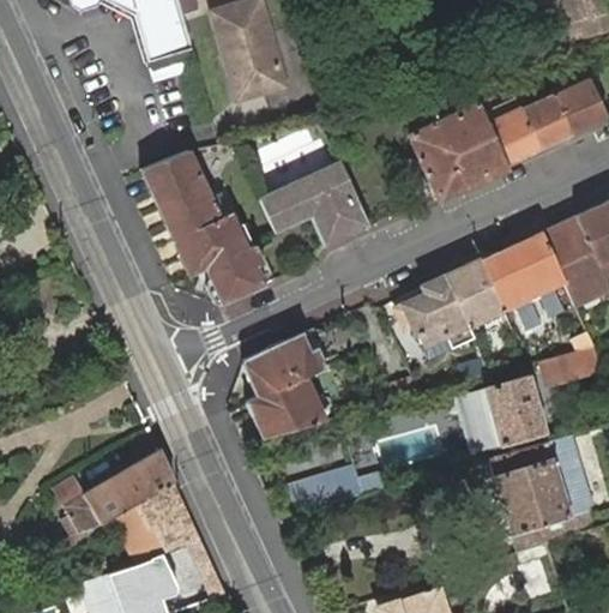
[(115,0),(134,12),(150,59),(163,55),(161,47),(145,0),(115,0)]
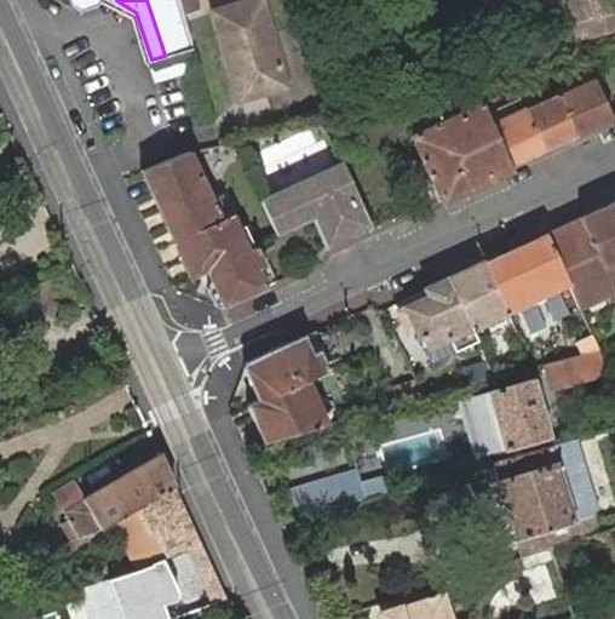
[(147,0),(162,47),(165,56),(195,46),(193,39),(180,0),(147,0)]
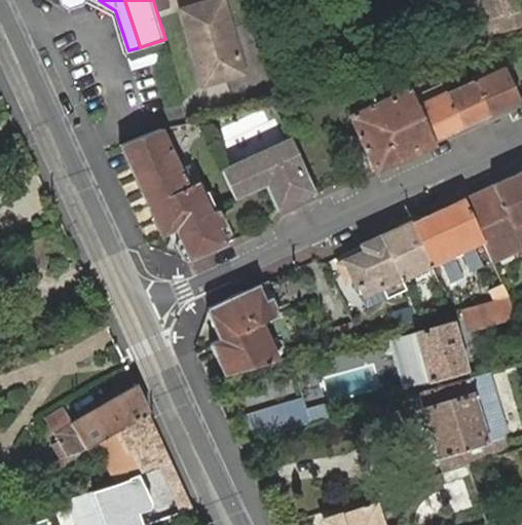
[(209,67),(213,80),(244,72),(224,0),(216,0),(184,9),(201,69),(209,67)]
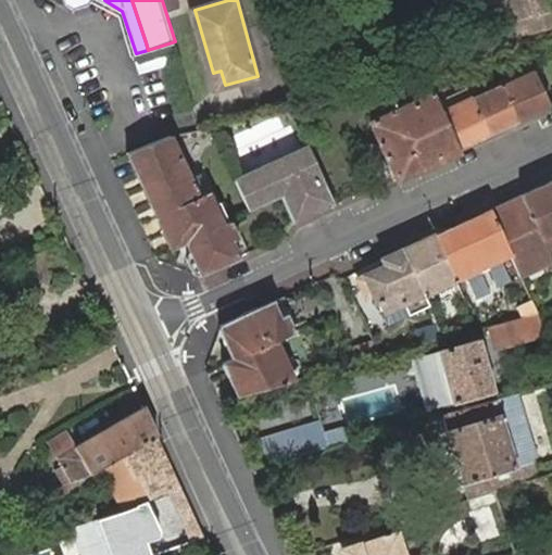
[(504,0),(514,38),(551,27),(551,0),(504,0)]
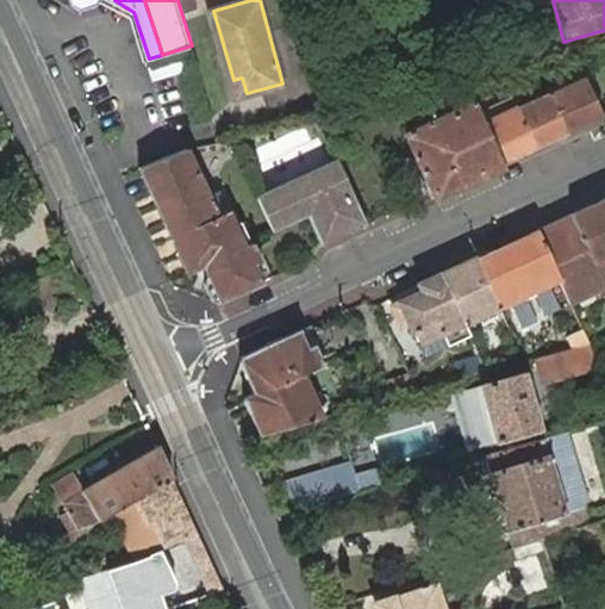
[(160,75),(191,72),(189,60),(158,63),(160,75)]
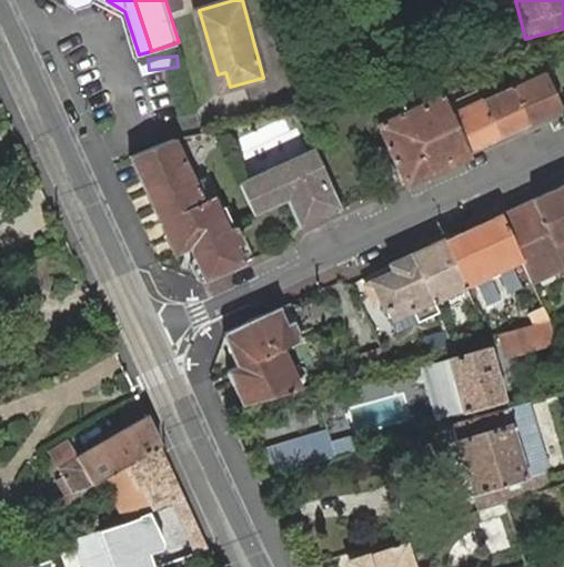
[(529,80),(515,87),(531,121),(562,107),(546,71),(543,73),(541,68),(526,74),(529,80)]
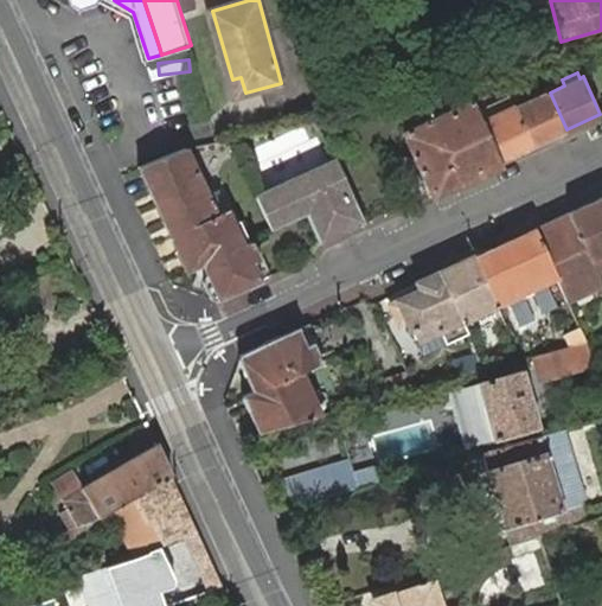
[(237,96),(245,93),(241,77),(232,80),(237,96)]
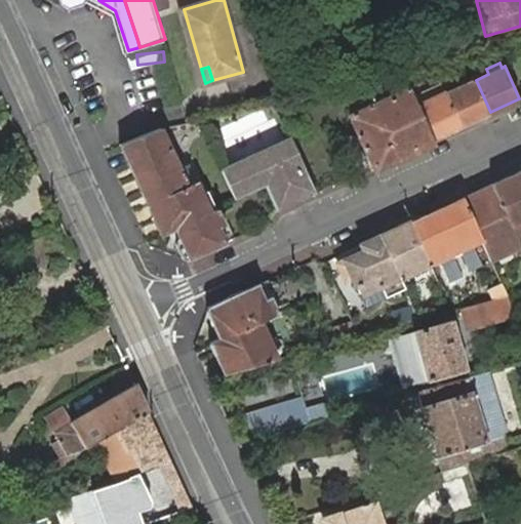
[(410,87),(404,73),(390,76),(398,93),(410,87)]
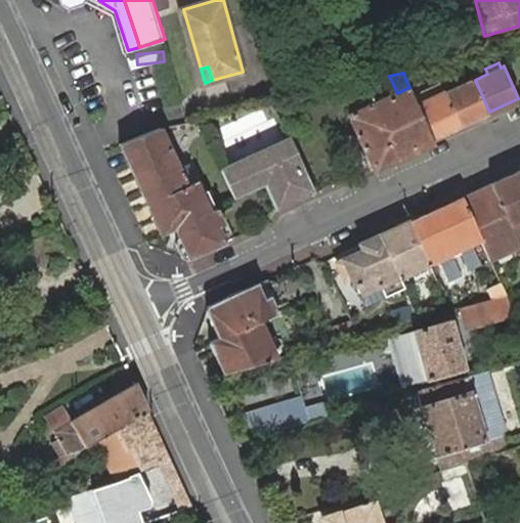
[(489,112),(475,80),(447,92),(463,124),(489,112)]
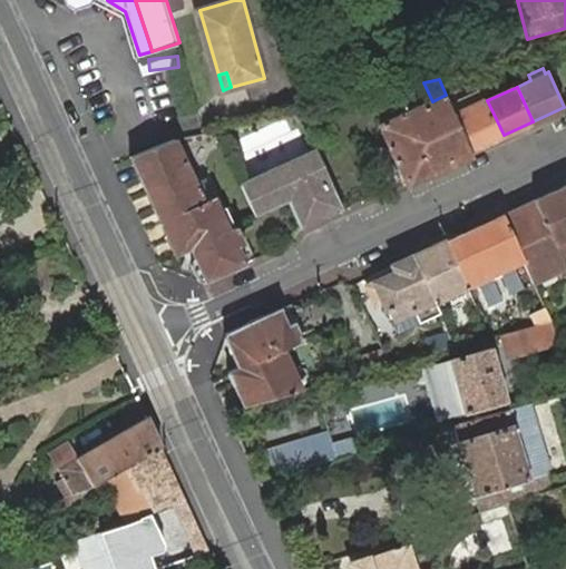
[(452,111),(446,95),(432,101),(383,124),(393,147),(378,154),(392,186),(470,150),(452,111)]
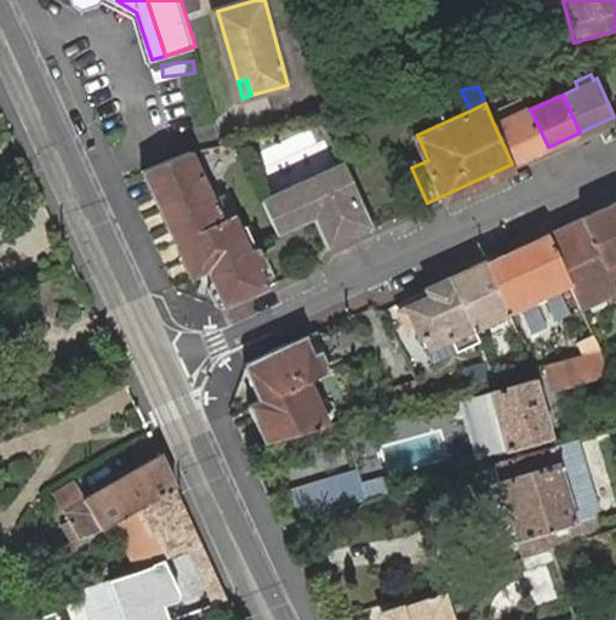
[(530,109),(529,106),(492,121),(512,164),(548,147),(530,109)]
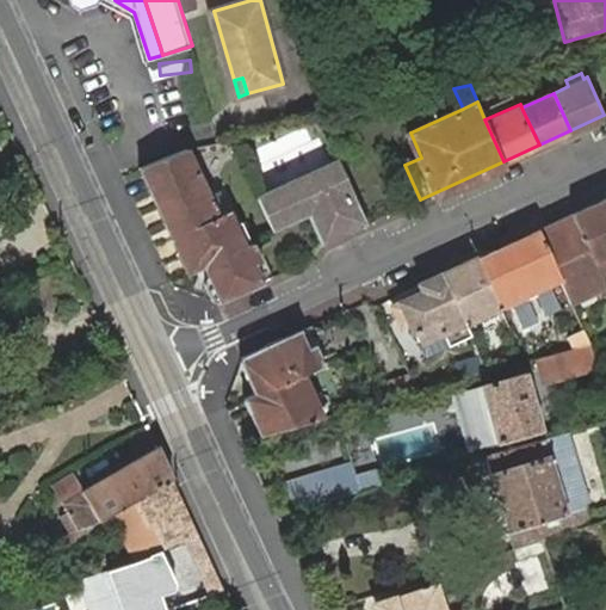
[(190,148),(141,167),(189,272),(205,265),(249,245),(234,210),(221,216),(211,195),(190,148)]
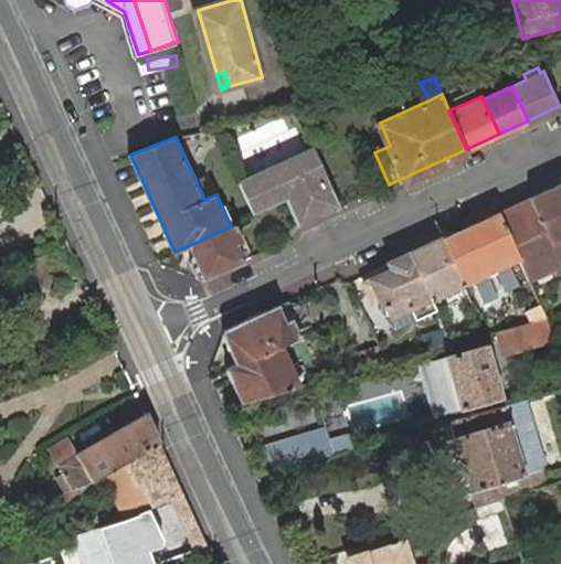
[(316,146),(241,179),(258,214),(289,200),(303,224),(341,205),(316,146)]
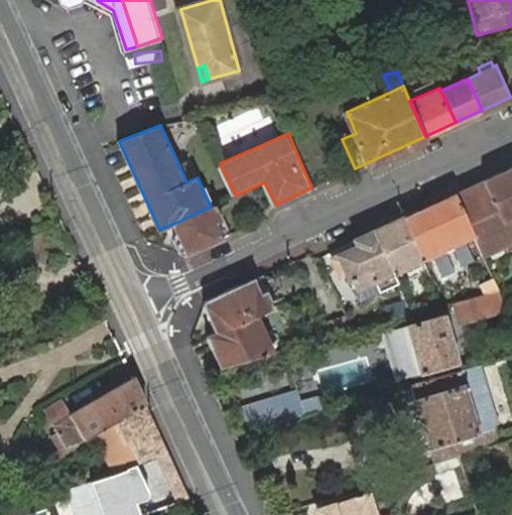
[(189,159),(178,164),(186,182),(198,177),(189,159)]
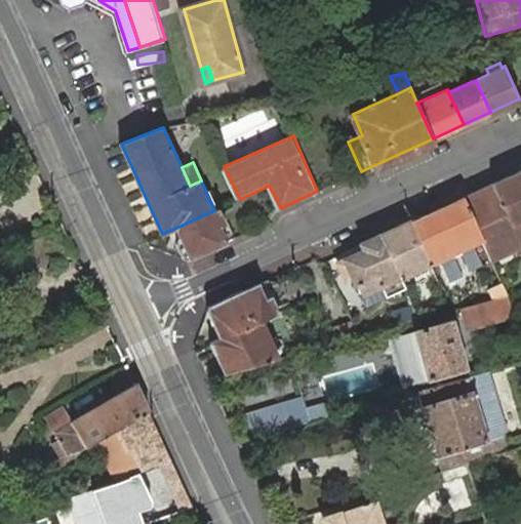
[(519,237),(520,236),(520,171),(494,183),(519,237)]
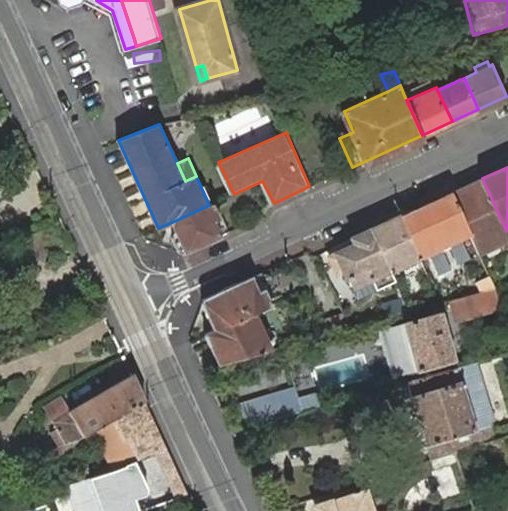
[(477,245),(481,254),(507,241),(507,233),(506,231),(482,178),(453,192),(472,234),(477,245)]
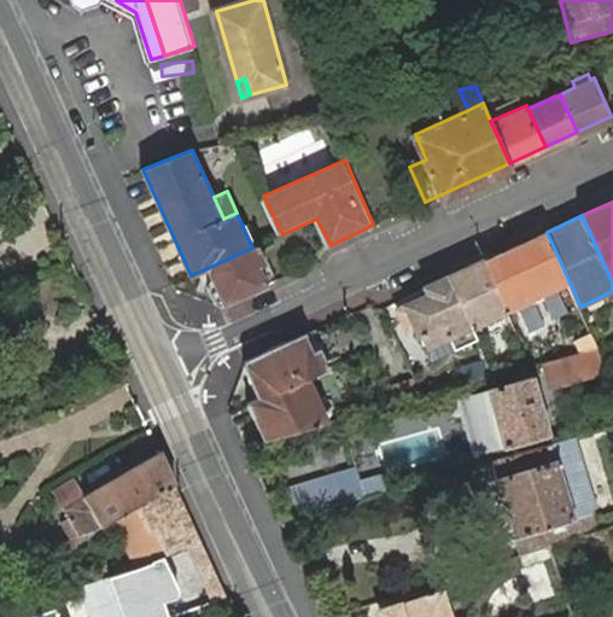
[(485,261),(508,310),(570,283),(547,232),(485,261)]
